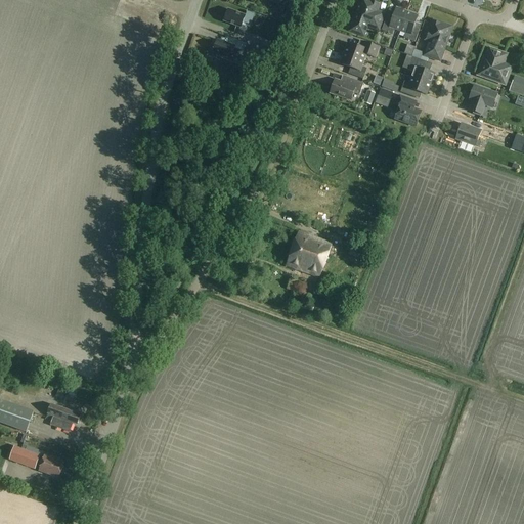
[(379,30),(384,15),(377,12),(380,5),(367,0),(361,3),(351,32),(363,36),(367,26),(379,30)]
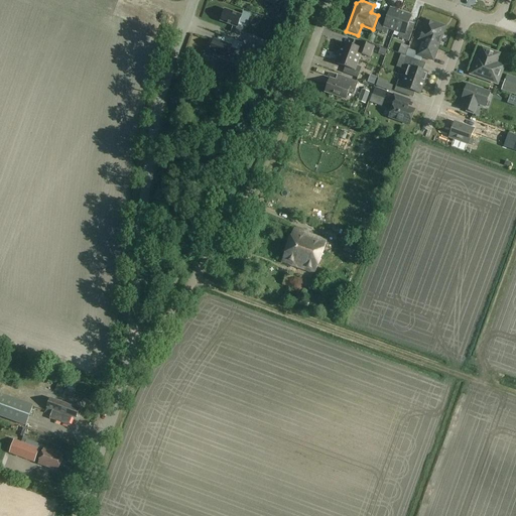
[(394,31),(401,12),(391,8),(387,18),(381,16),(376,30),(387,34),(389,30),(394,31)]
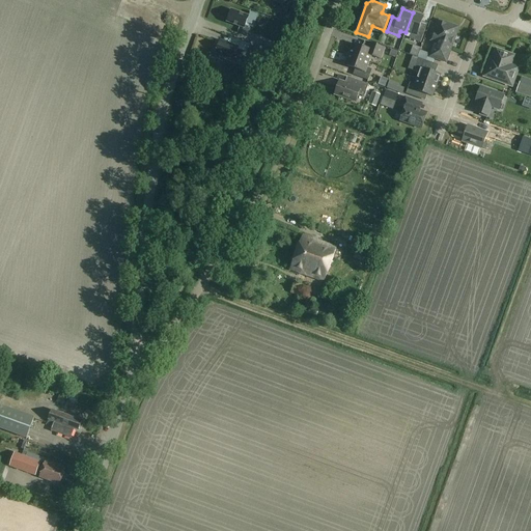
[(247,35),(250,28),(245,26),(249,17),(231,10),(227,22),(241,27),(239,32),(247,35)]
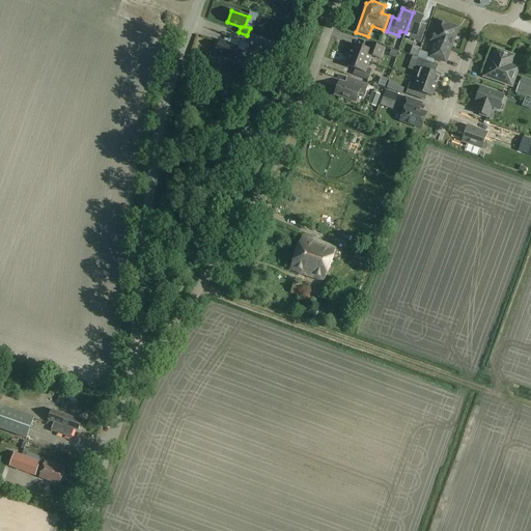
[(413,12),(406,32),(412,34),(410,39),(421,44),(426,29),(420,27),(424,17),(413,12)]
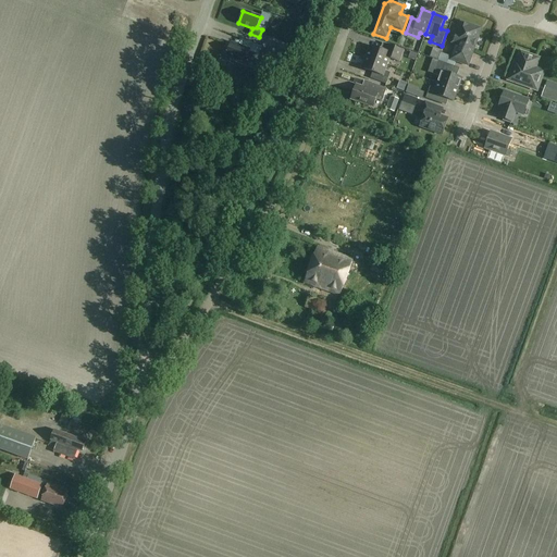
[(468,65),(479,34),(477,28),(460,23),(455,39),(457,45),(458,45),(453,60),(468,65)]
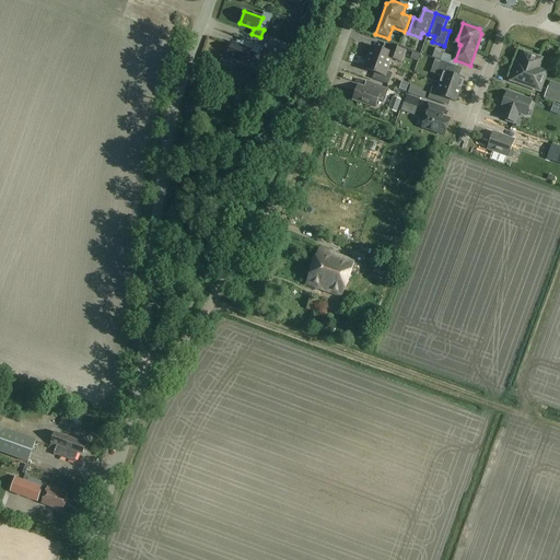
[(233,58),(232,61),(257,71),(260,62),(263,63),(265,59),(278,65),(279,61),(282,62),(284,58),(282,57),(282,56),(263,48),(260,56),(256,54),(251,53),(252,50),(232,43),(228,56),(233,58)]
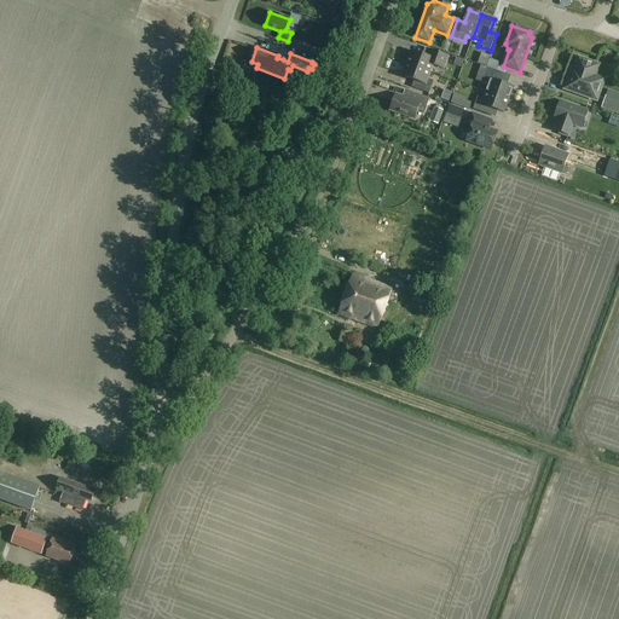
[(308,48),(307,52),(306,57),(312,58),(311,61),(330,68),(333,58),(308,48)]
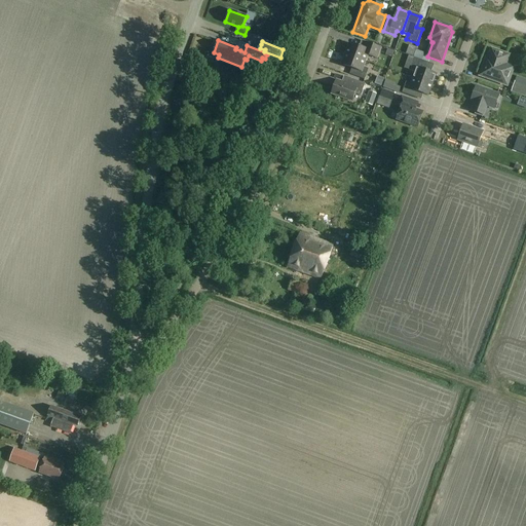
[(346,54),(366,62),(368,55),(377,59),(381,48),(362,41),(360,47),(350,44),(346,54)]
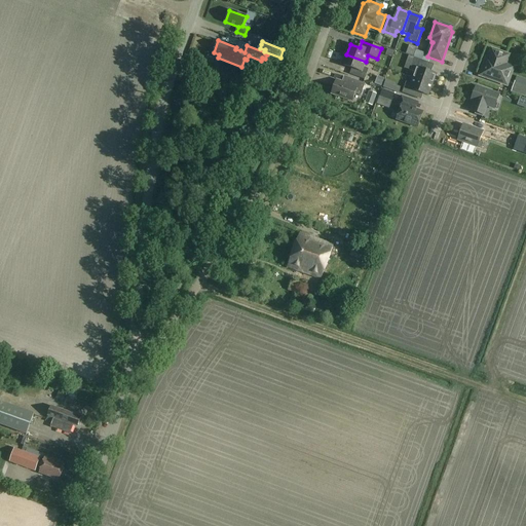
[(388,50),(386,57),(392,59),(395,52),(388,50)]
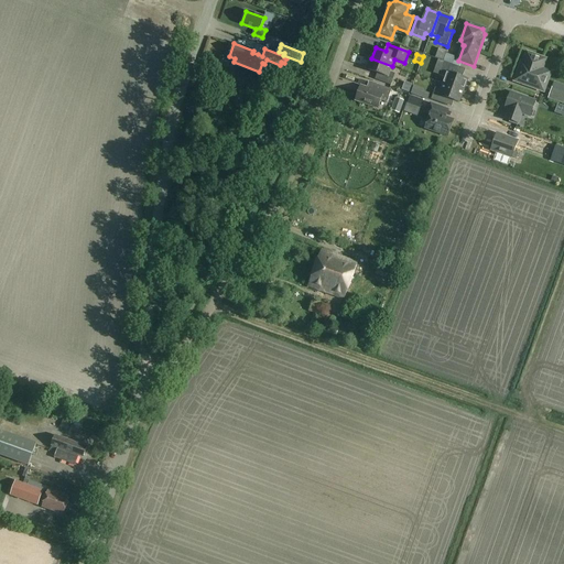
[(544,89),(549,76),(548,73),(541,71),(544,63),(542,60),(530,55),(527,56),(524,64),(522,64),(517,79),(518,82),(541,90),(544,89)]
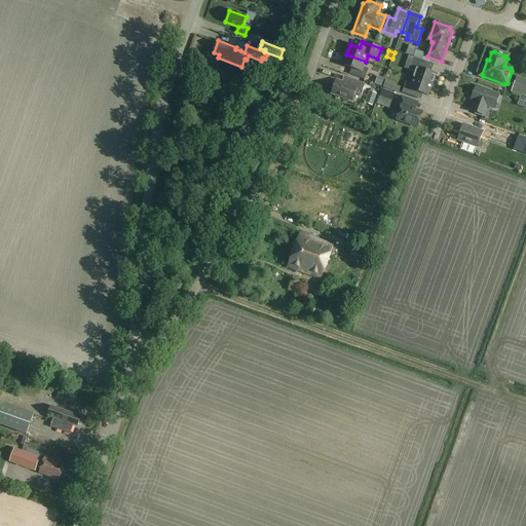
[(364,68),(366,62),(346,54),(342,65),(352,69),(350,75),(365,80),(369,70),(364,68)]
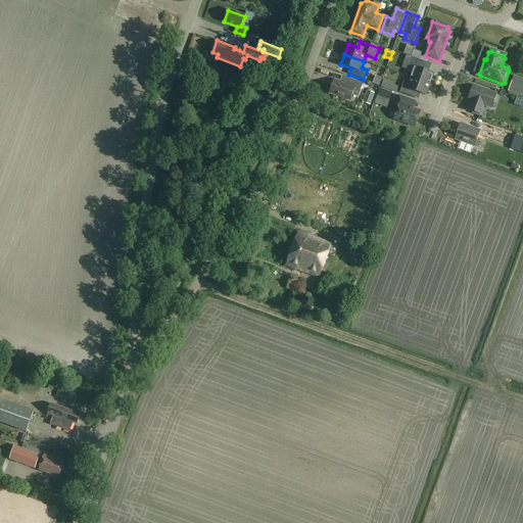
[(411,78),(430,85),(434,75),(425,72),(428,63),(420,60),(413,58),(408,70),(413,73),(411,78)]
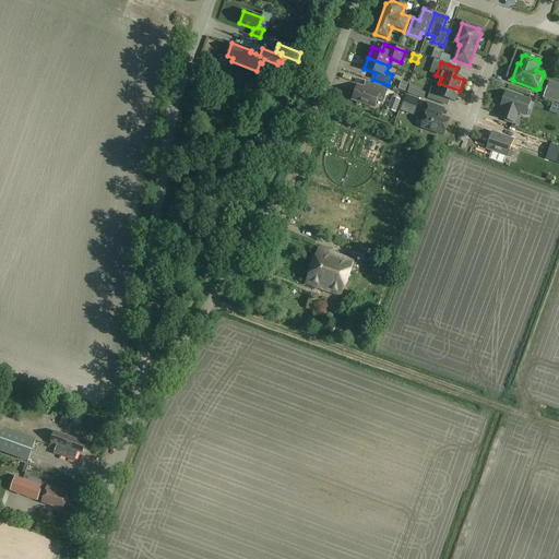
[(337,81),(348,84),(351,78),(340,74),(337,81)]
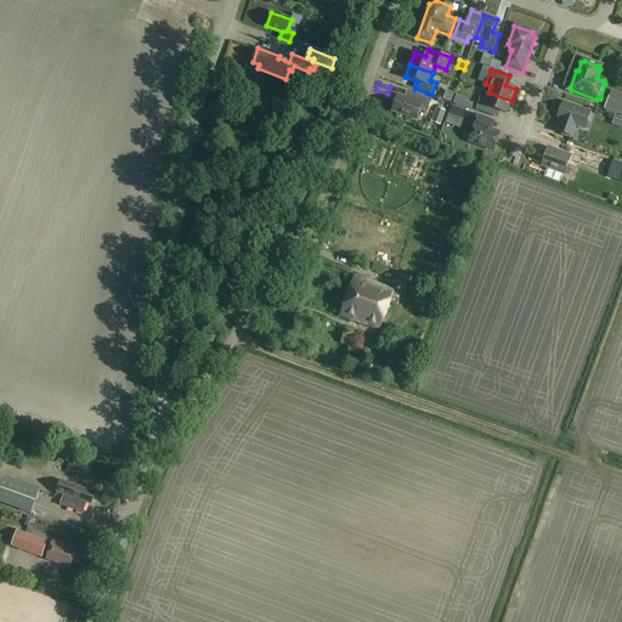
[(621,116),(621,95),(611,91),(605,109),(621,116)]
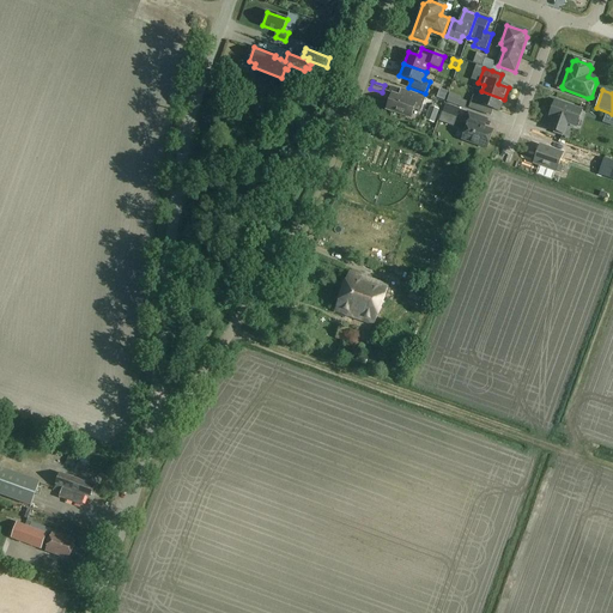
[(501,113),(504,99),(481,91),(479,98),(473,96),(469,109),(487,115),(490,109),(501,113)]
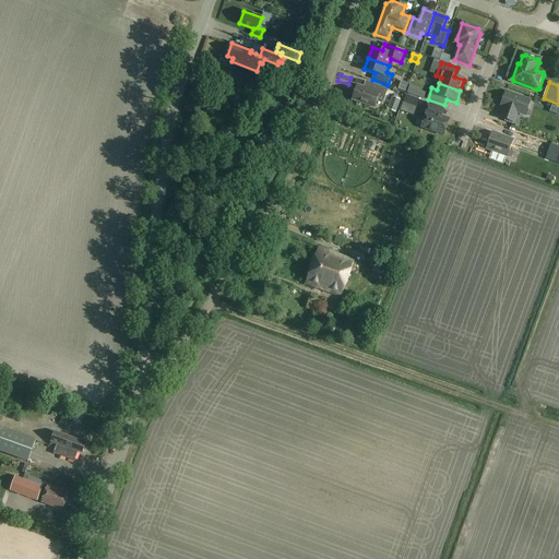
[(383,103),(388,90),(375,84),(372,91),(358,85),(353,100),(375,108),(377,100),(383,103)]
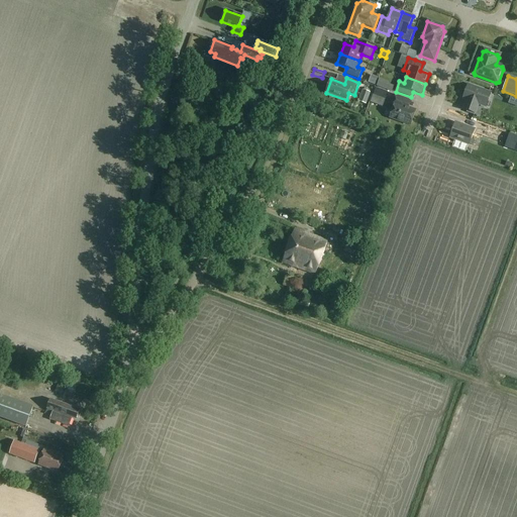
[(380,79),(377,87),(392,92),(394,87),(388,85),(389,83),(380,79)]
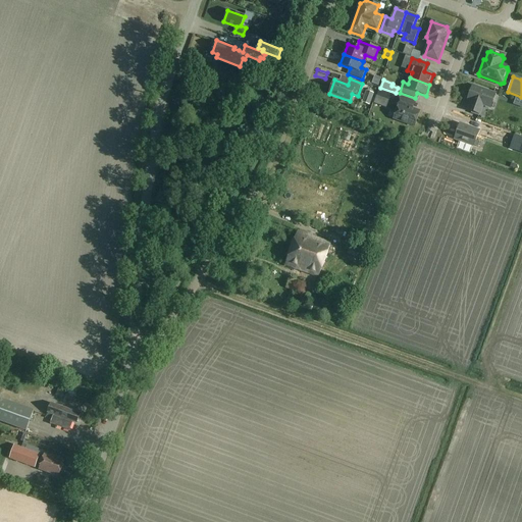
[(488,108),(493,94),(470,86),(465,100),(468,101),(465,110),(477,114),(480,105),(488,108)]
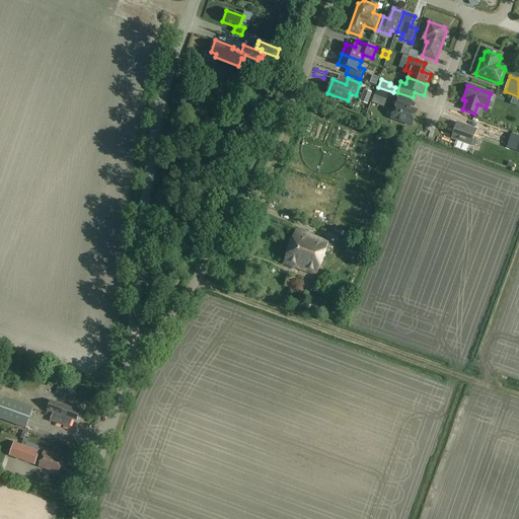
[(386,101),(389,92),(377,88),(374,97),(386,101)]
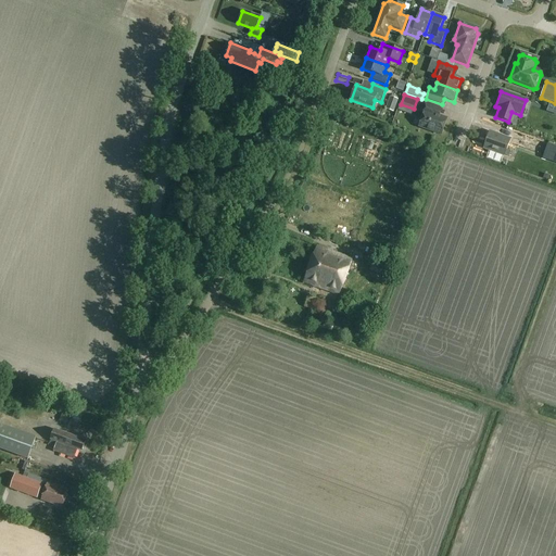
[(394,113),(399,100),(390,97),(386,110),(394,113)]
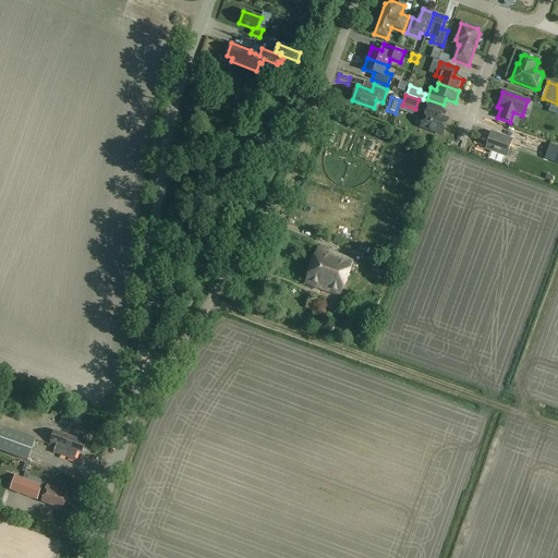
[(443,136),(449,119),(441,117),(444,109),(426,102),(423,111),(426,112),(421,128),(443,136)]
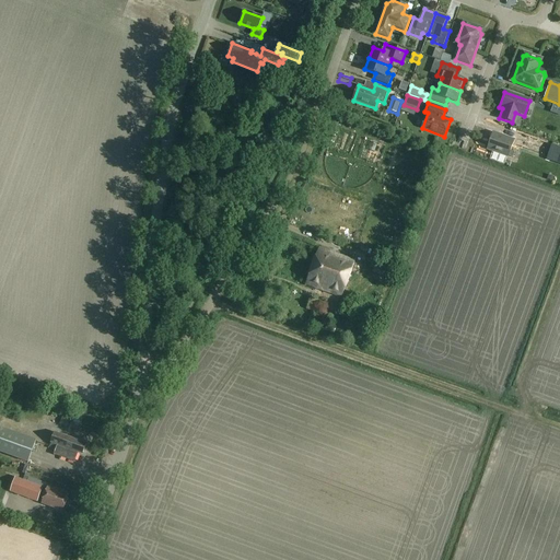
[(509,158),(514,140),(493,132),(487,150),(509,158)]
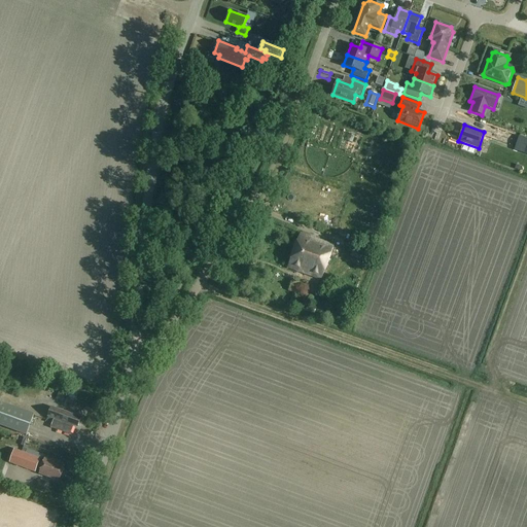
[(515,142),(514,146),(520,148),(523,139),(517,137),(515,142)]
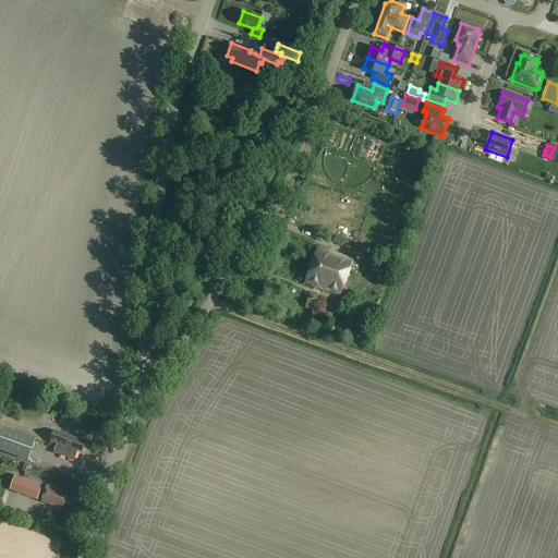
[(341,296),(354,261),(318,247),(305,283),(341,296)]
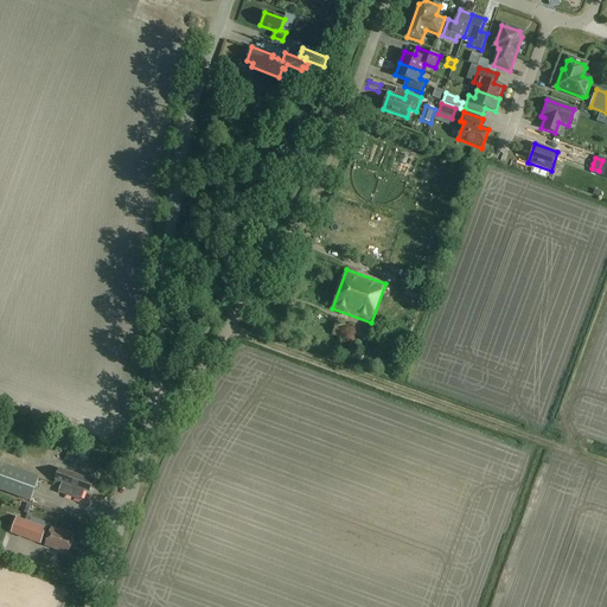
[(423,302),(428,291),(409,283),(404,295),(423,302)]
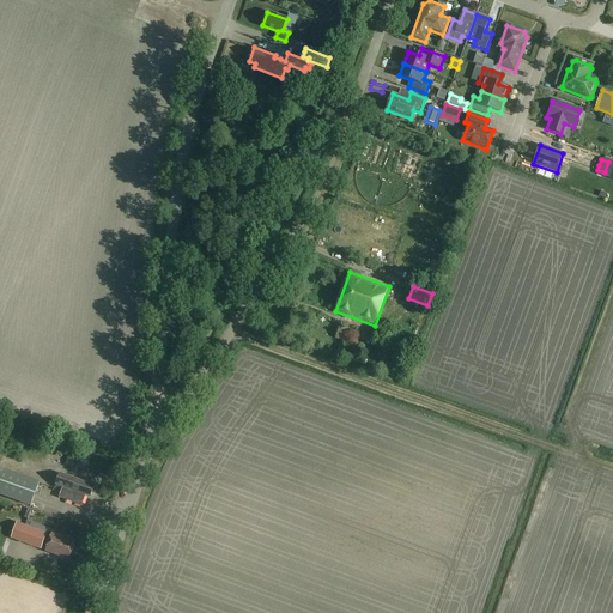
[(335,339),(346,343),(350,332),(339,328),(335,339)]
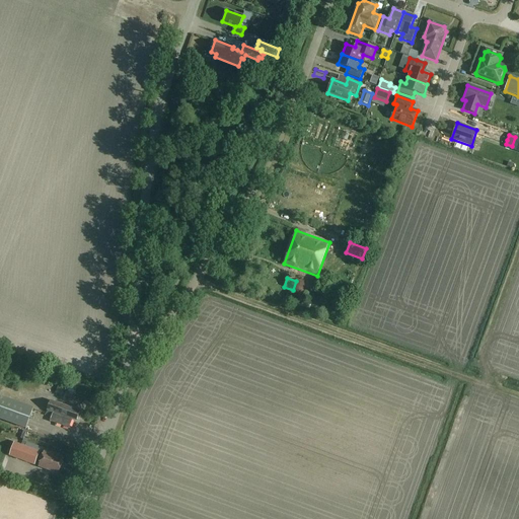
[(0,420),(26,429),(33,408),(0,395),(0,420)]
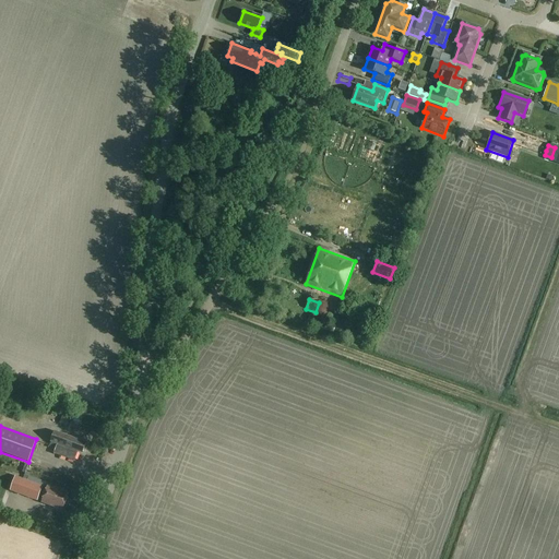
[(82,453),(86,443),(55,432),(51,442),(57,444),(54,454),(67,459),(74,461),(78,452),(82,453)]
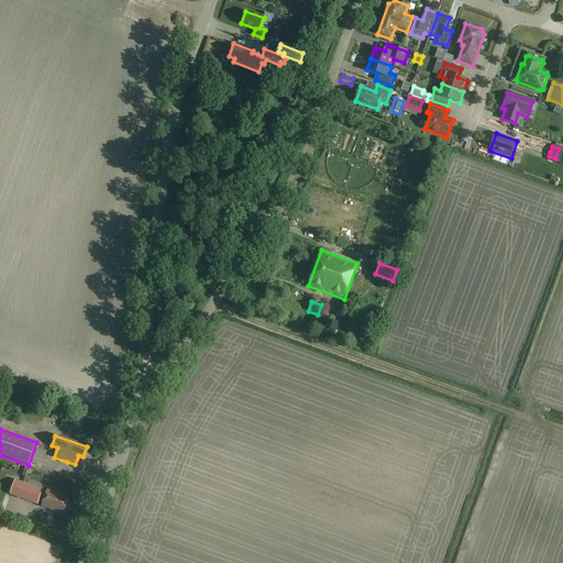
[(39,505),(43,490),(15,481),(10,495),(39,505)]
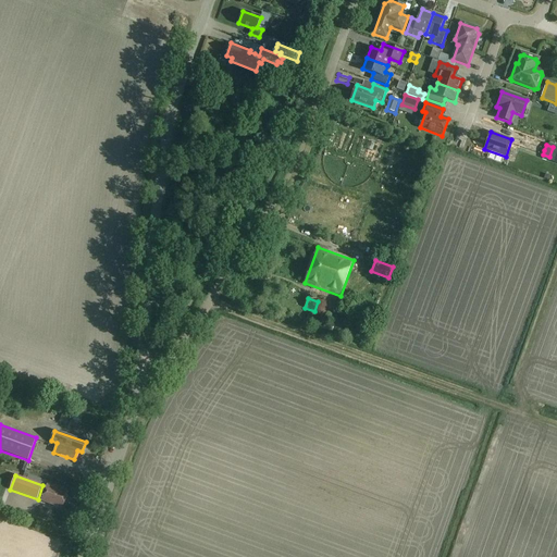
[(63,490),(66,481),(52,477),(49,484),(48,484),(41,502),(62,508),(69,492),(63,490)]
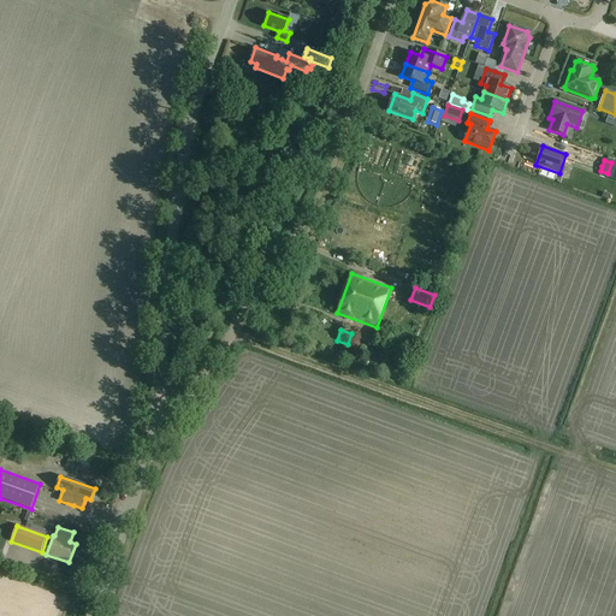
All buildings are outlined.
